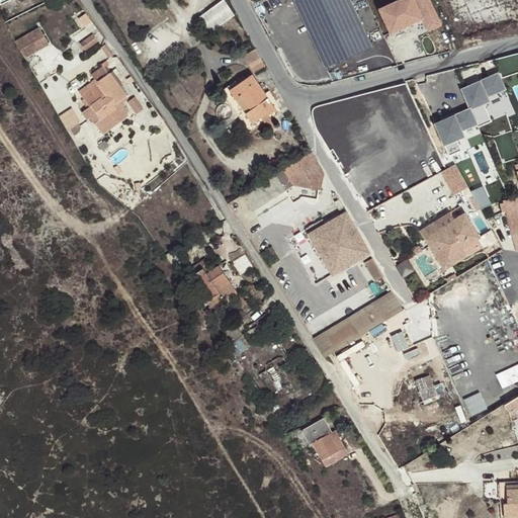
[(326,68),(369,48),(346,0),(300,0),(294,3),(326,68)]
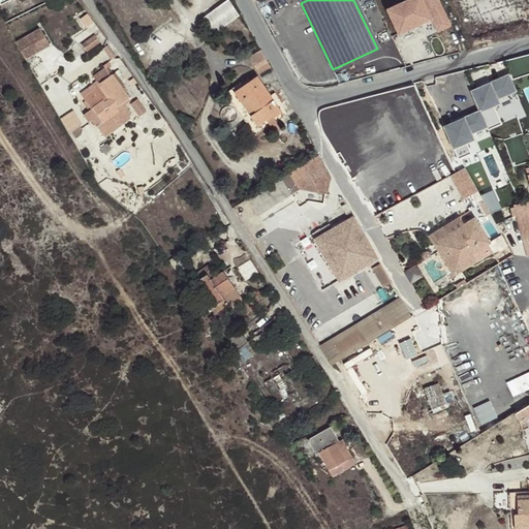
[(438,0),(407,0),(384,10),(397,37),(429,22),(437,33),(452,26),(438,0)]
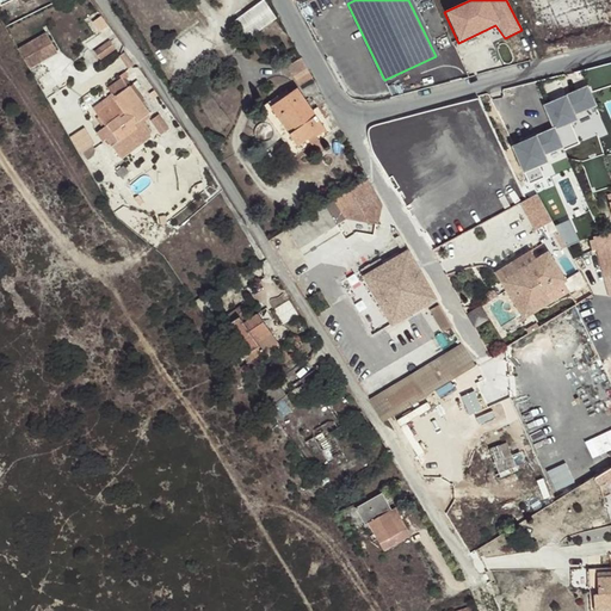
[(235,22),(247,38),(277,19),(266,5),(235,22)]
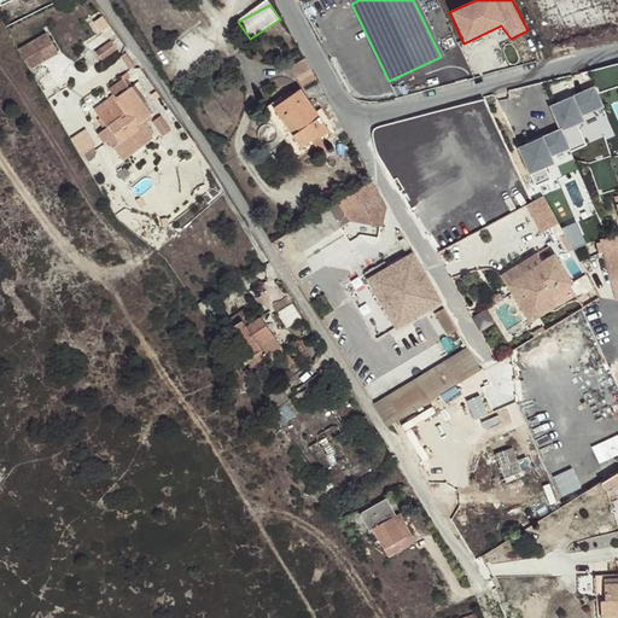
[(22,50),(19,51),(29,68),(31,66),(56,54),(46,36),(22,50)]
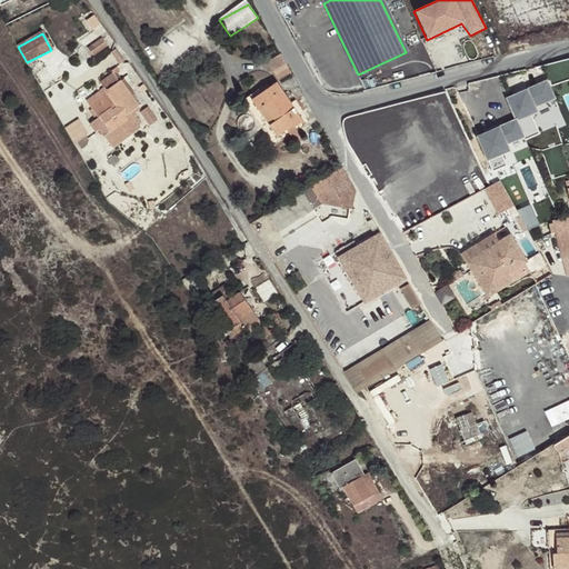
[(268,62),(277,76),(289,68),(281,55),(268,62)]
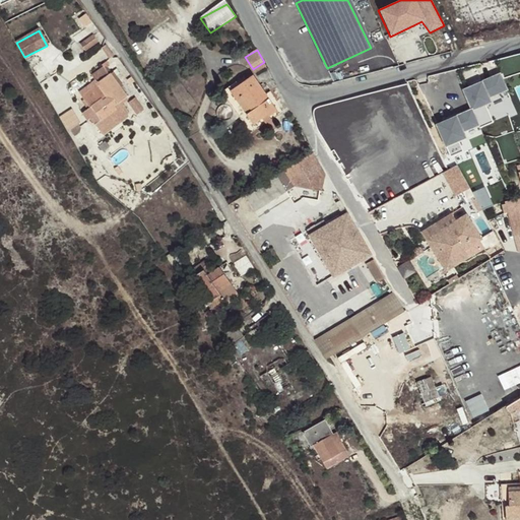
[(253,69),(255,73),(266,65),(264,62),(253,69)]
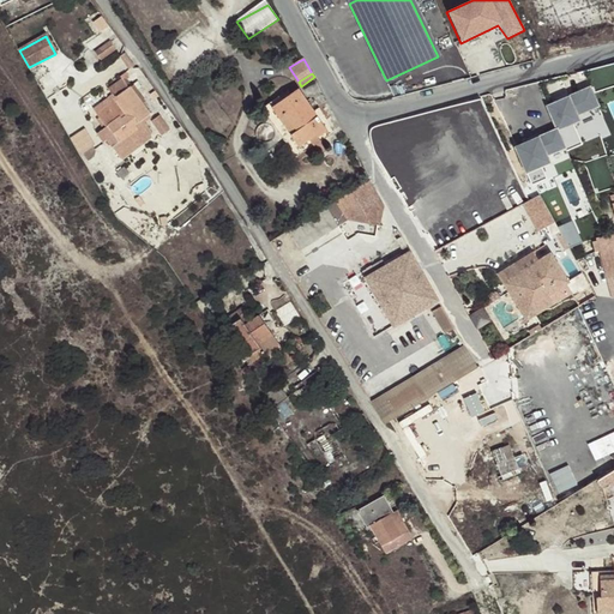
[(152,118),(133,89),(130,91),(121,80),(108,90),(114,97),(116,101),(113,103),(98,113),(109,127),(101,133),(106,140),(109,139),(122,158),(148,142),(138,127),(143,124),(152,118)]
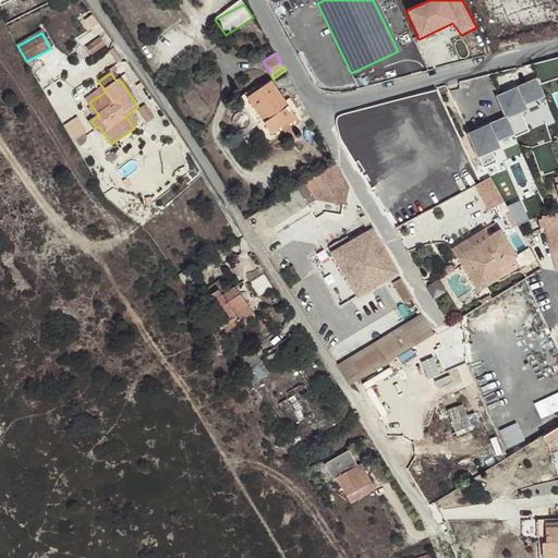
[(288,121),(289,123),(298,118),(271,80),(263,85),(247,96),(273,132),(288,121)]
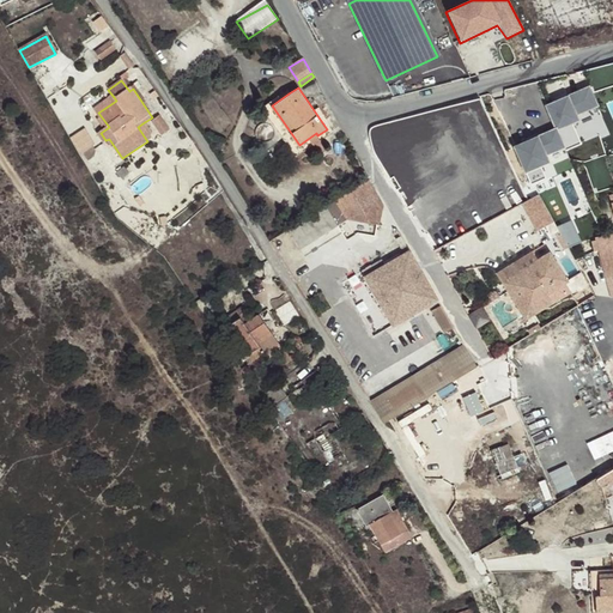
[(588,89),(542,108),(553,131),(513,149),(526,175),(530,184),(542,177),(540,169),(548,165),(547,157),(565,150),(557,129),(580,122),(576,116),(599,108),(588,89)]
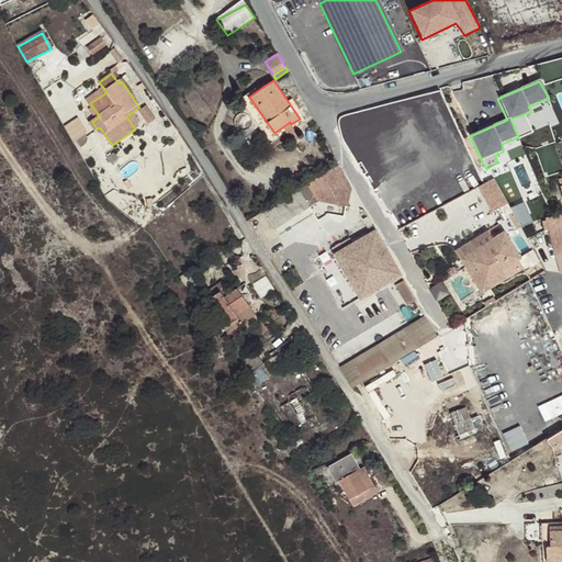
[(291,124),(290,122),(274,133),(249,97),(265,86),(263,83),(240,99),(271,143),(288,133),(294,128),(291,124)]
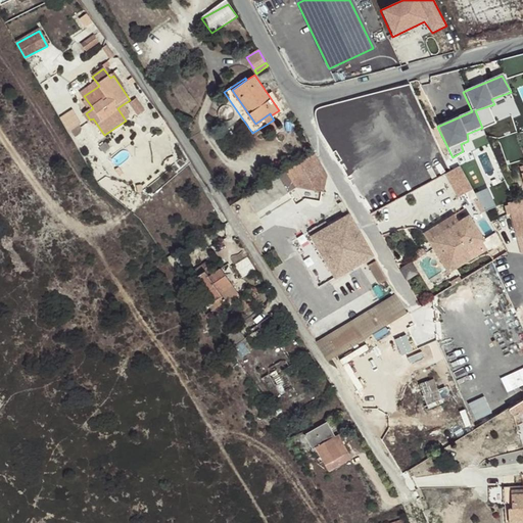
[(328,176),(316,153),(245,195),(255,211),(296,187),(324,192),(328,176)]
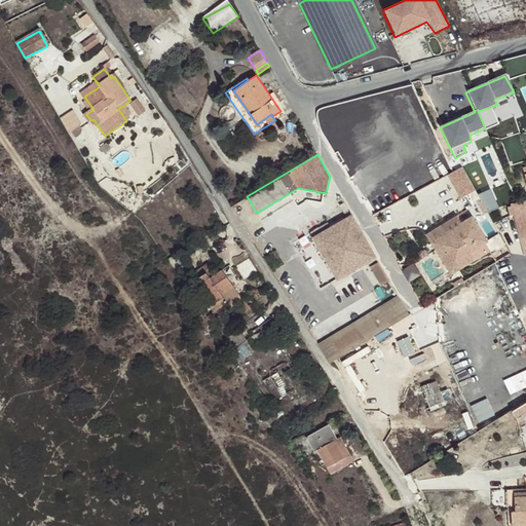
[(462,166),(453,173),(464,196),(476,191),(462,166)]
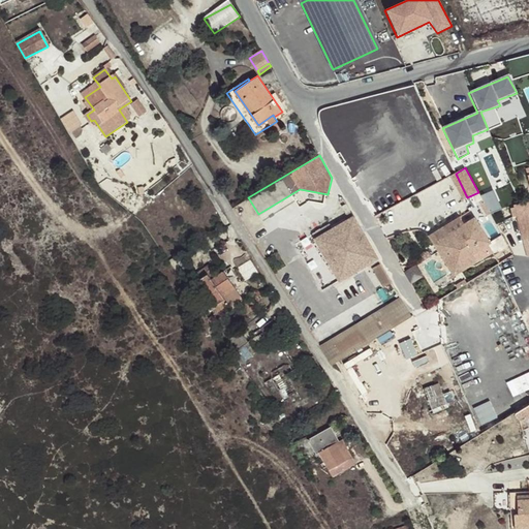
[(467,197),(456,174),(450,176),(464,198),(467,197)]
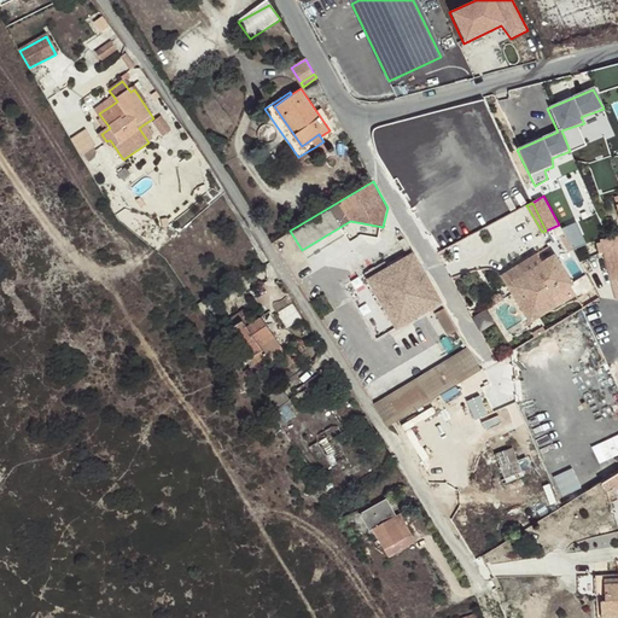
[(565,227),(575,249),(588,243),(578,221),(565,227)]
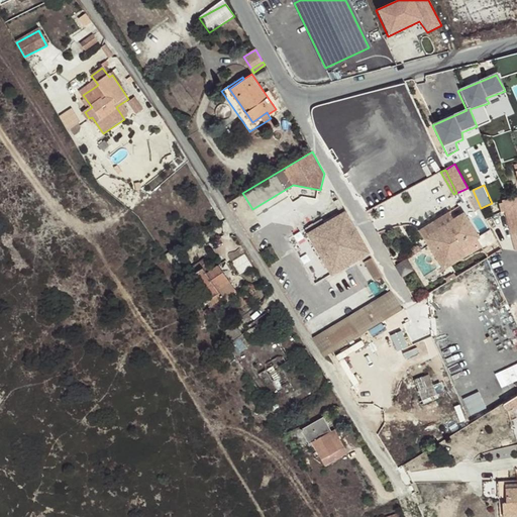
[(516,197),(503,201),(504,203),(500,203),(501,212),(506,211),(514,253),(516,251),(516,197)]
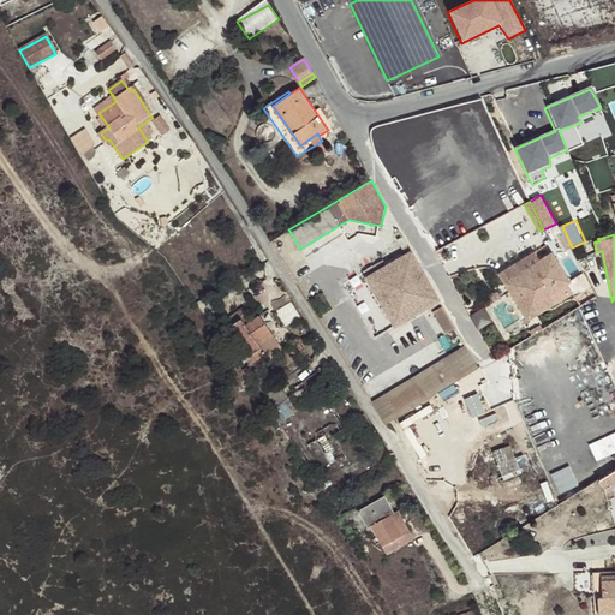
[(440,302),(407,245),(404,248),(407,255),(368,278),(395,327),(440,302)]
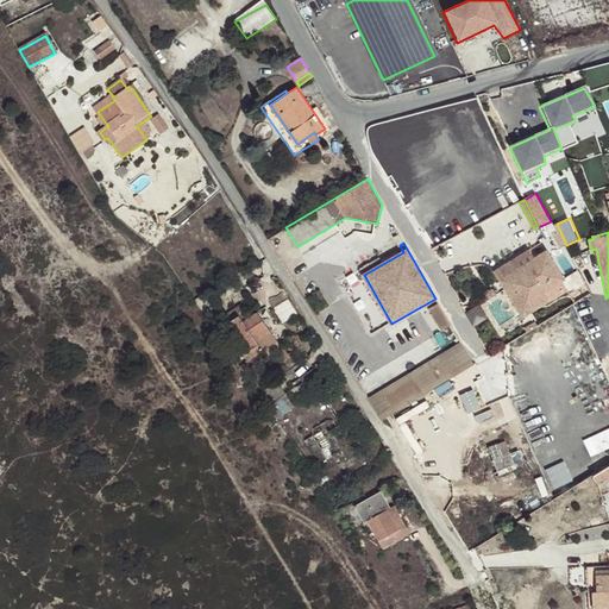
[(513,261),(500,269),(510,288),(516,286),(527,303),(542,294),(564,281),(546,251),(534,258),(518,269),(513,261)]
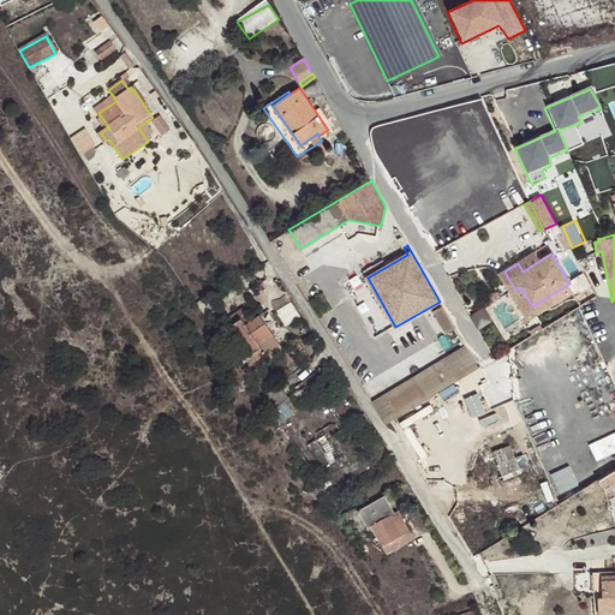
[(523,272),(539,261),(535,254),(518,263),(523,272)]
